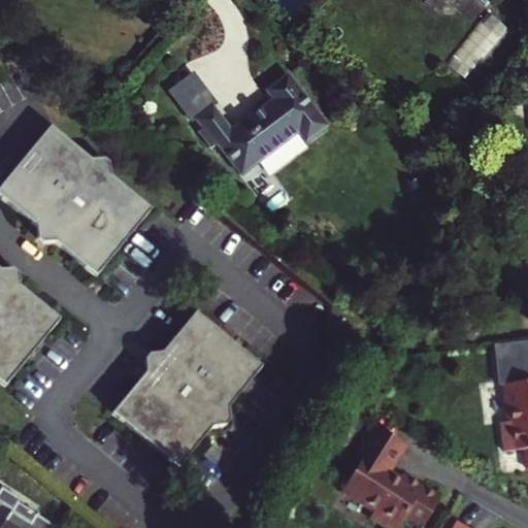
[(329,126),(289,75),(268,91),(273,97),(234,129),(217,107),(200,122),(205,129),(202,132),(217,150),(221,145),(245,176),(301,133),(308,141),(329,126)]
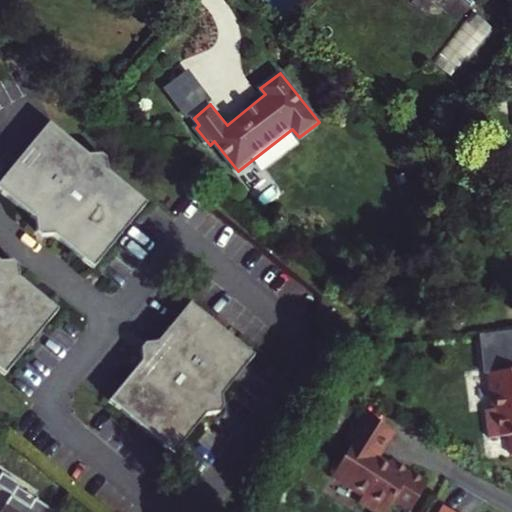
[(90,162),(88,152),(48,119),(0,178),(0,187),(36,217),(47,216),(55,223),(57,233),(96,265),(149,200),(109,168),(97,168),(90,162)]
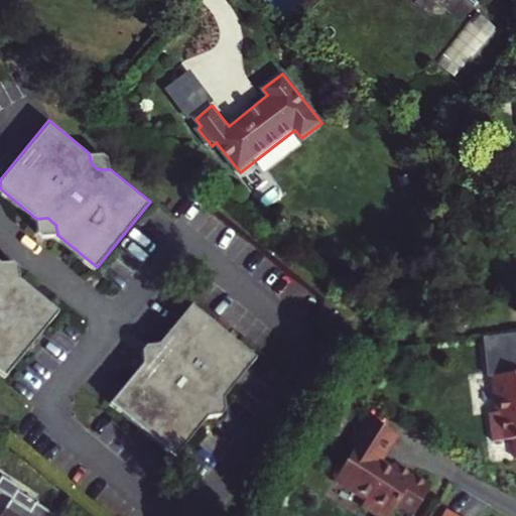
[(102,152),(89,153),(91,163),(98,169),(110,169),(108,156),(102,152)]
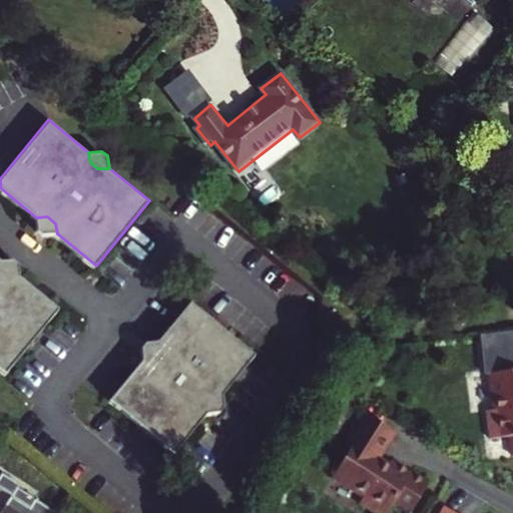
[(47,216),(36,217),(38,229),(44,235),(57,233),(55,223),(47,216)]
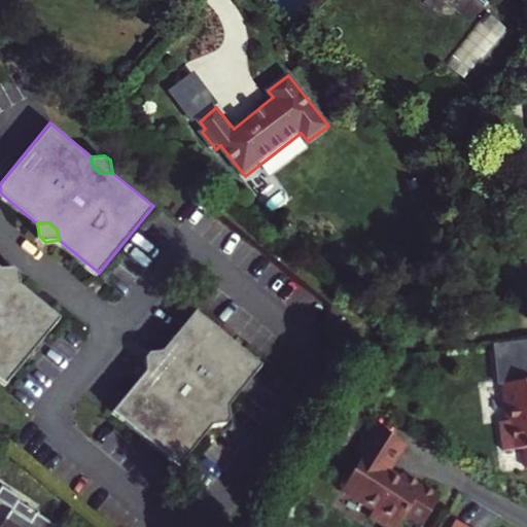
[(63,317),(22,284),(10,285),(3,279),(1,269),(0,267),(0,376),(10,384),(63,317)]
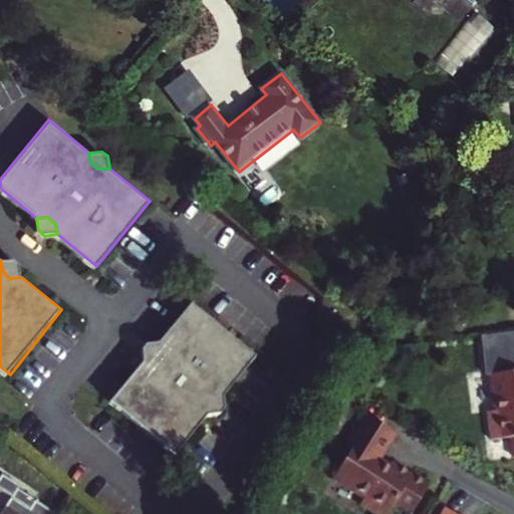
[(15,260),(1,262),(3,272),(10,278),(21,277),(20,264),(15,260)]
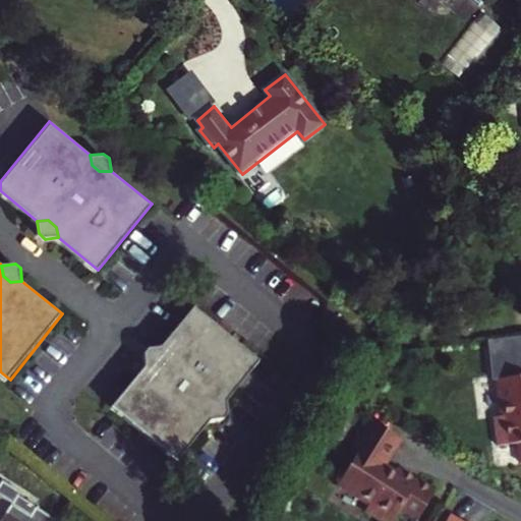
[(196,303),(164,343),(165,354),(158,363),(148,363),(115,404),(181,457),(214,416),(213,406),(220,398),(230,397),(261,357),(196,303)]
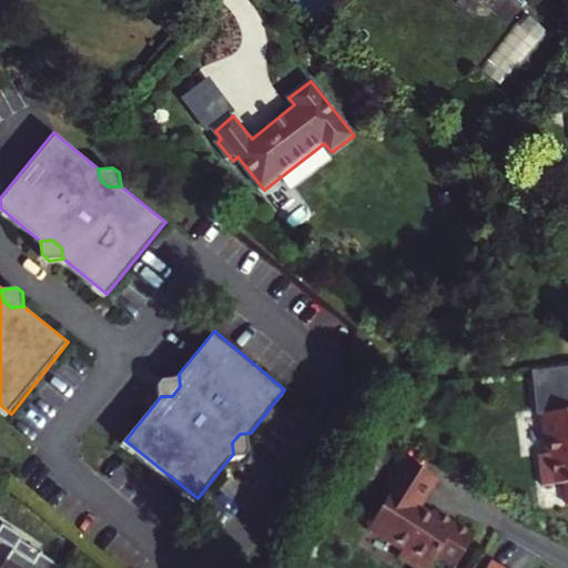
[(160,383),(161,396),(172,396),(180,386),(179,374),(165,375),(160,383)]
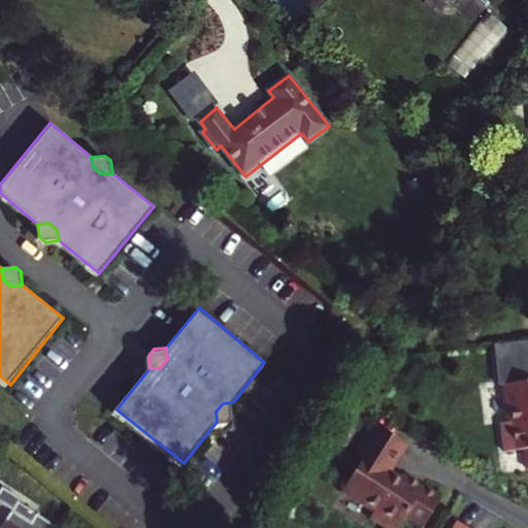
[(527,348),(495,352),(499,386),(503,386),(508,424),(500,425),(504,454),(525,451),(527,471),(527,348)]
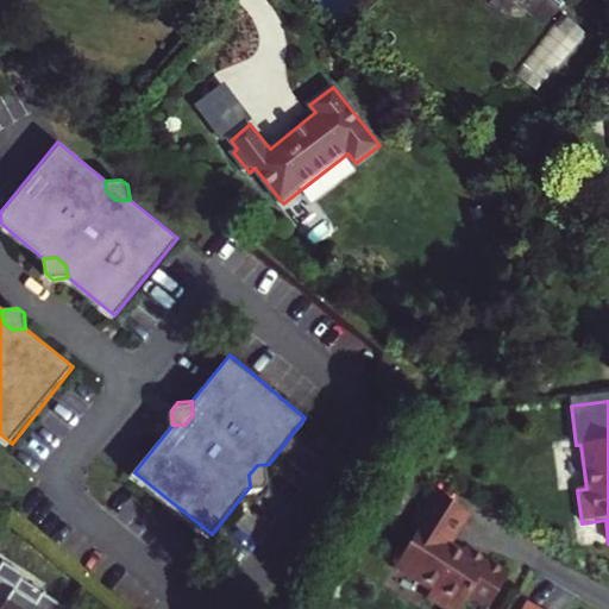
[(249,475),(250,487),(265,485),(271,478),(269,464),(257,465),(249,475)]
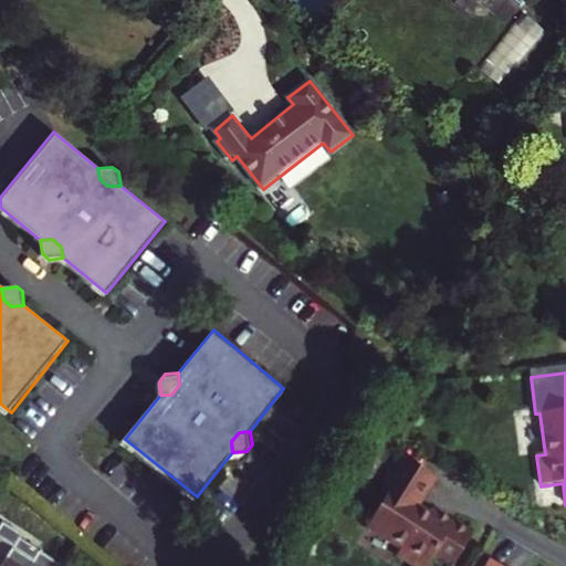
[(389,491),(369,523),(404,545),(399,552),(420,565),(427,565),(438,549),(457,562),(475,532),(435,505),(431,511),(420,503),(438,475),(406,456),(385,488),(389,491)]
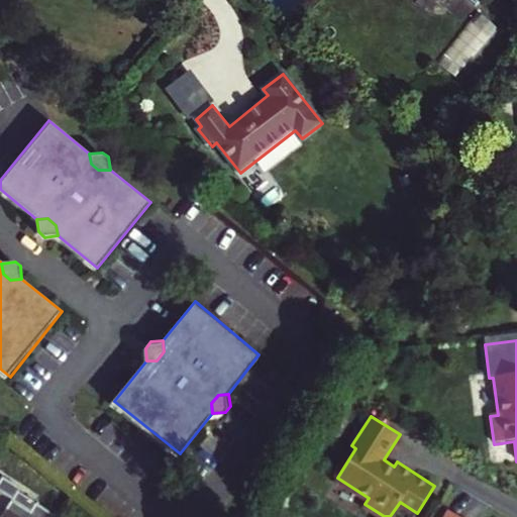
[(0,516),(16,516),(22,507),(17,504),(16,500),(14,496),(11,494),(2,494),(0,492),(0,516)]
